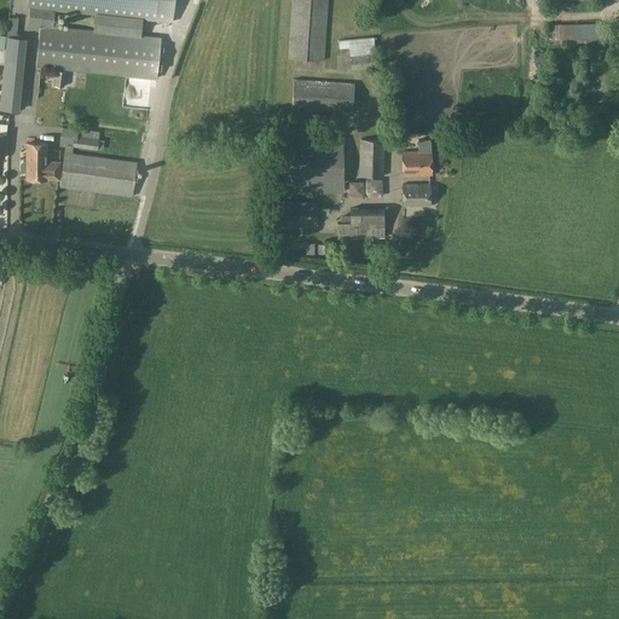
[(40,24),(42,9),(171,22),(173,0),(28,0),(28,7),(30,7),(28,24),(40,25),(40,24)]
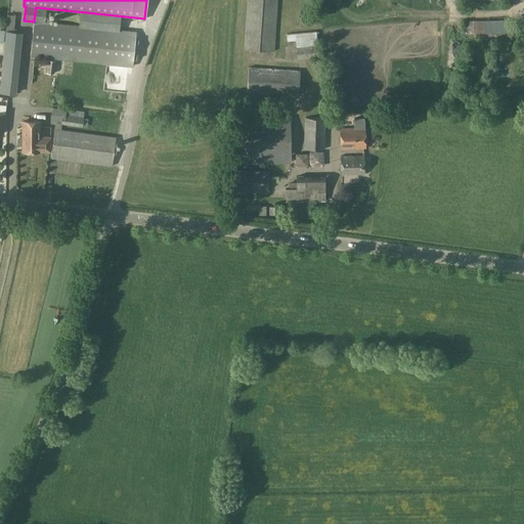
[(247,0),(244,49),(274,51),(277,0),(247,0)]
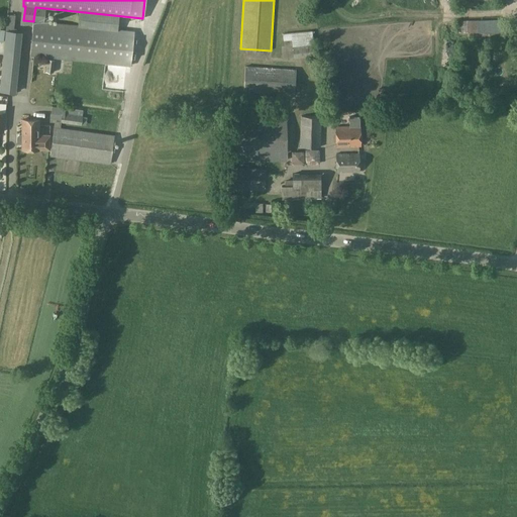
[(458,29),(494,29),(494,18),(459,18),(458,29)]
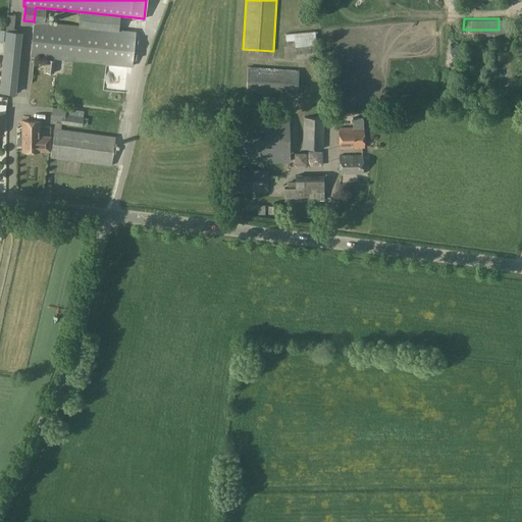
[(48,22),(34,21),(31,56),(132,66),(135,32),(48,22)]
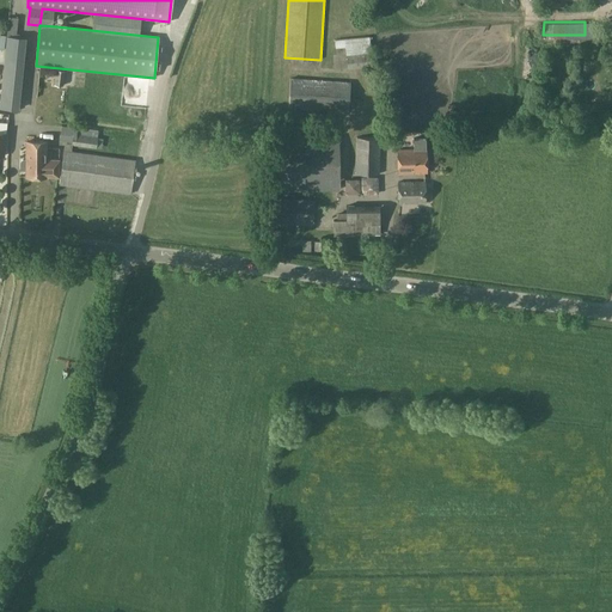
[(23,61),(25,38),(7,36),(5,59),(23,61)]
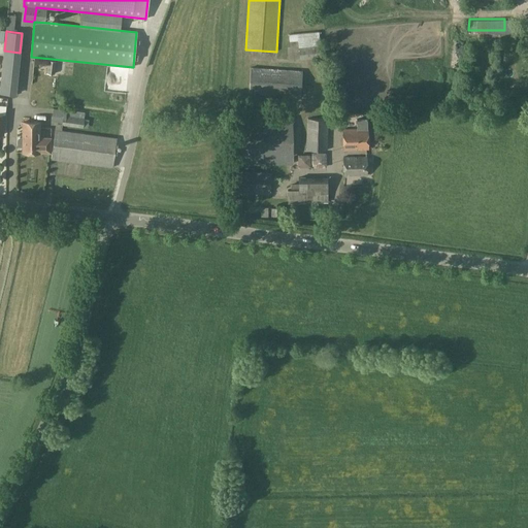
[(320,41),(319,32),(289,35),(290,41),(298,40),(299,60),(321,58),(320,45),(319,45),(318,42),(320,41)]
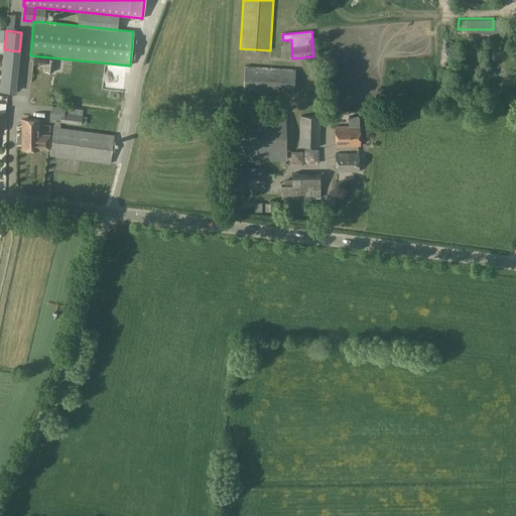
[(47,59),(45,72),(52,73),(54,60),(47,59)]
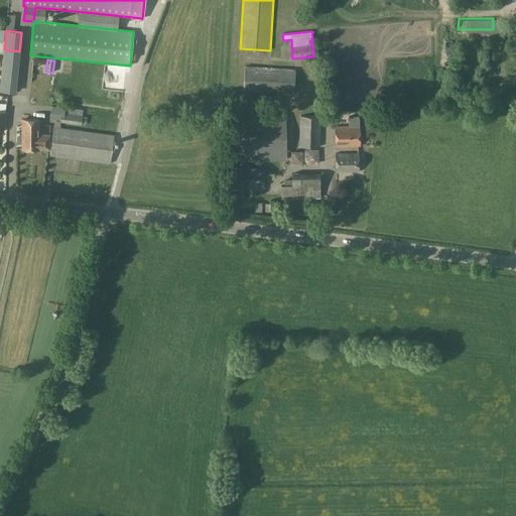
[(295,70),(245,66),(243,92),(293,95),(295,70)]
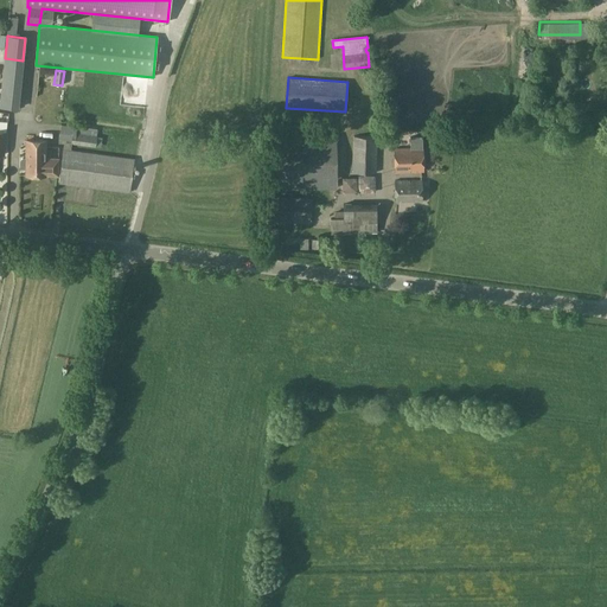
[(1,91),(0,101),(0,107),(17,109),(19,94),(1,91)]
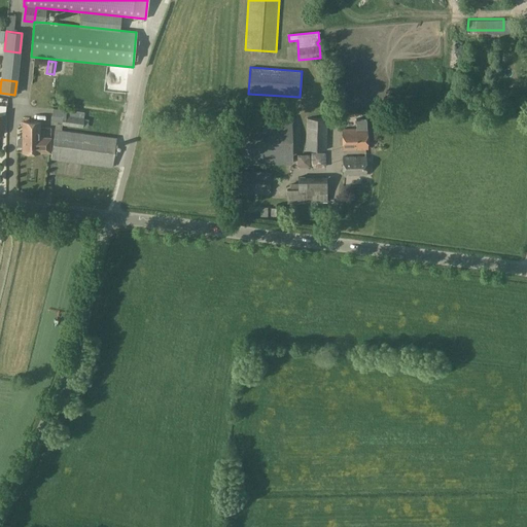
[(54,109),(51,120),(57,121),(56,129),(62,130),(63,126),(82,128),(83,118),(66,115),(66,111),(54,109)]
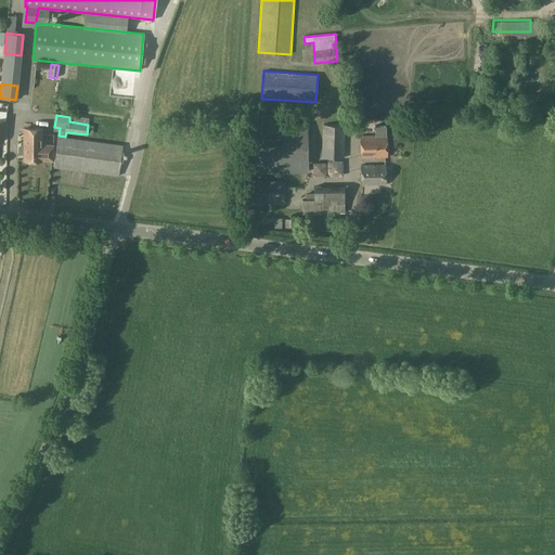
[(101,136),(112,136),(112,126),(102,125),(101,136)]
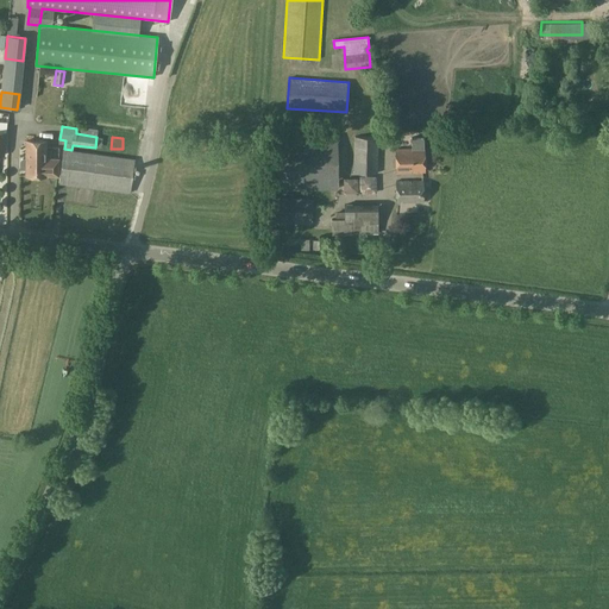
[(274,137),(276,190),(338,189),(337,137),(274,137)]
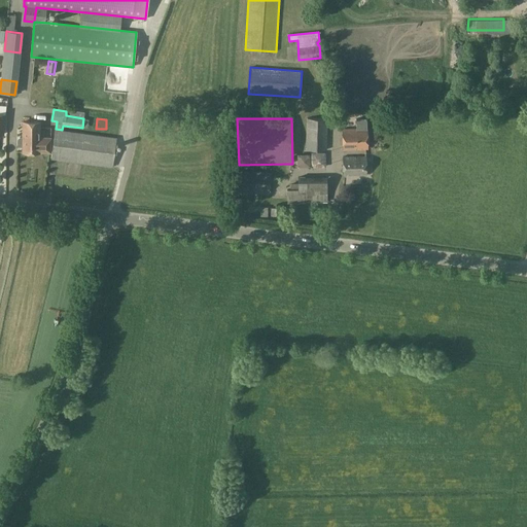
[(326,150),(327,119),(306,118),(306,149),(326,150)]
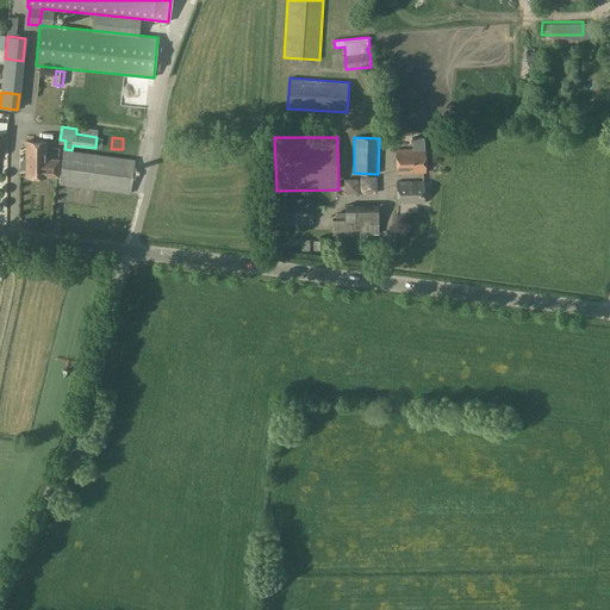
[(424,153),(424,138),(412,138),(412,149),(397,149),(397,173),(424,173),(424,153)]
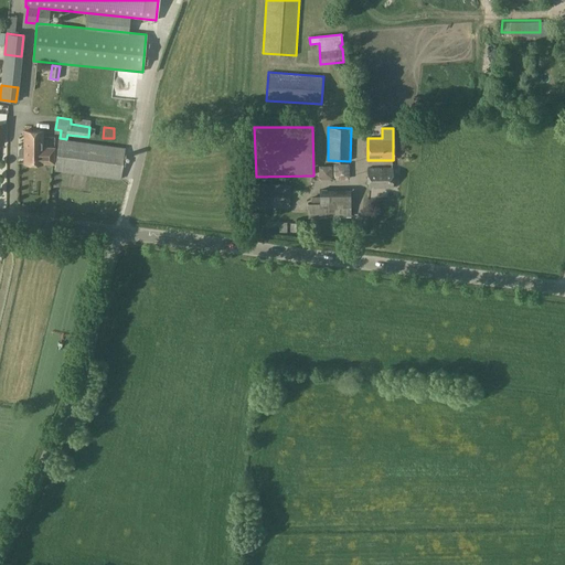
[(54,147),(42,147),(41,147),(42,131),(24,130),(23,147),(21,147),(19,149),(19,156),(21,158),(24,158),(24,163),(54,163),(54,147)]
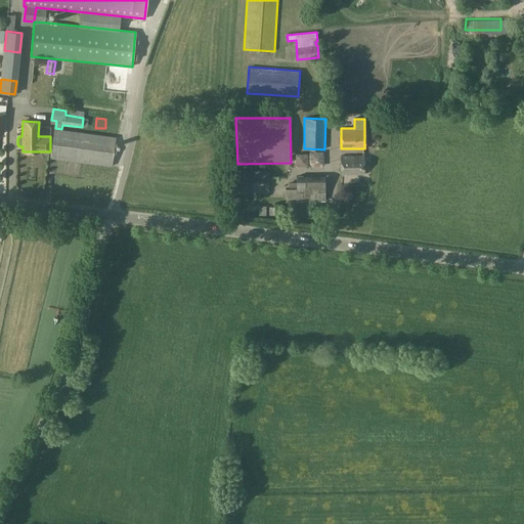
[(54,129),(51,153),(50,159),(112,167),(116,137),(54,129)]
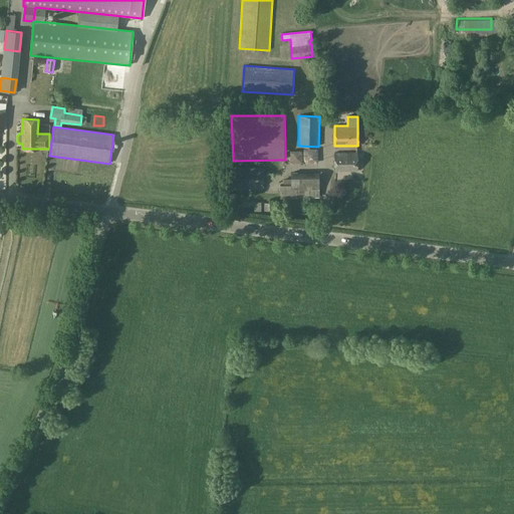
[(317,149),(304,149),(304,163),(317,163),(317,149)]
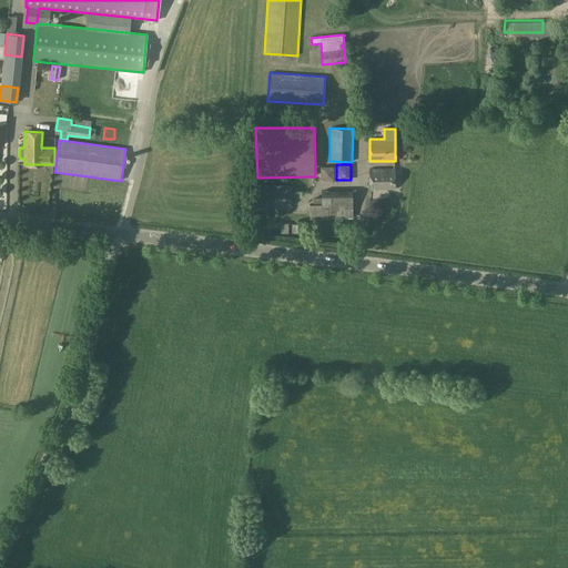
[(333,166),(320,166),(320,180),(333,180),(333,166)]
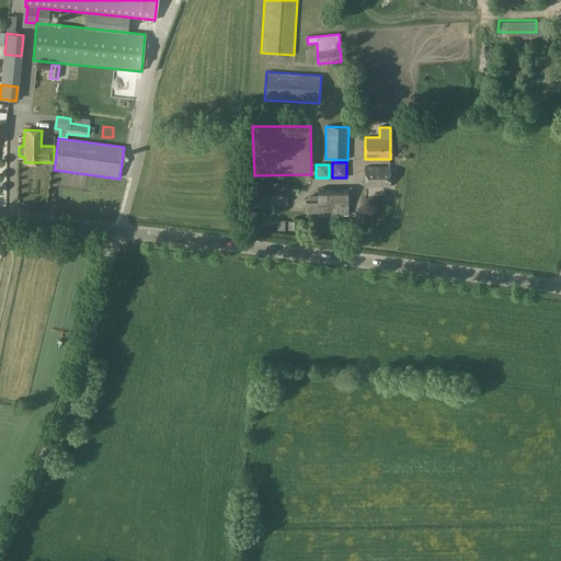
[(390,186),(389,167),(365,168),(366,186),(390,186)]
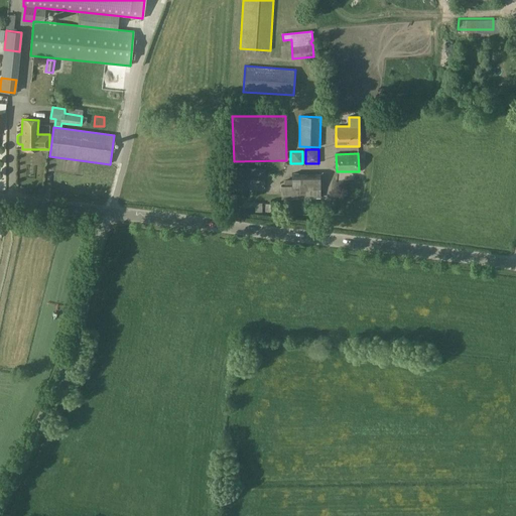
[(265,169),(264,169),(230,167),(229,189),(264,190),(265,169)]
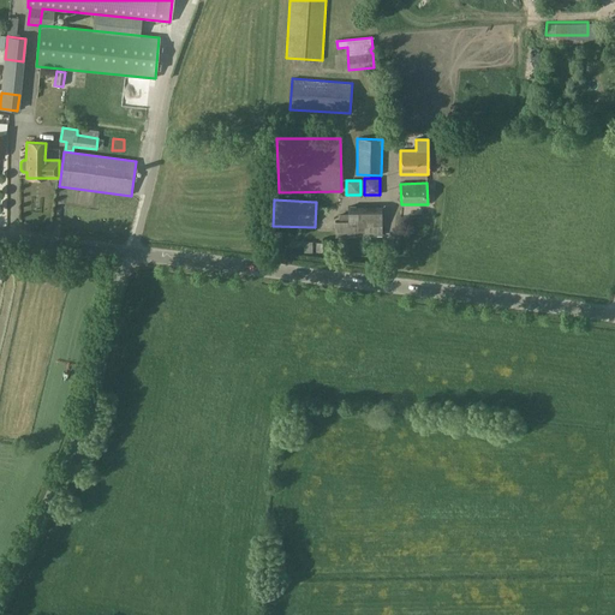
[(339,221),(335,221),(335,237),(357,237),(358,237),(357,208),(347,208),(347,214),(347,221),(339,221)]
